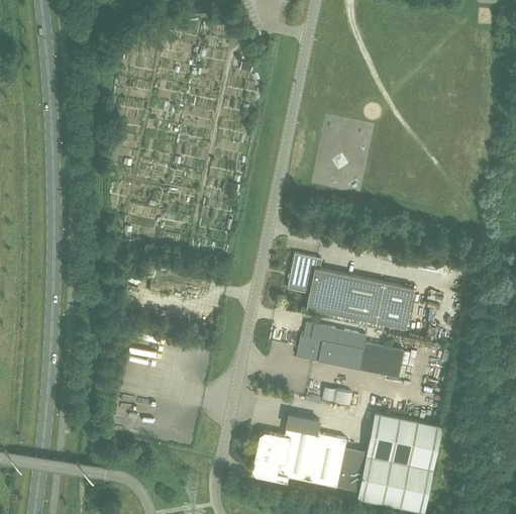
[(249,74),(251,66),(240,64),(239,72),(249,74)]
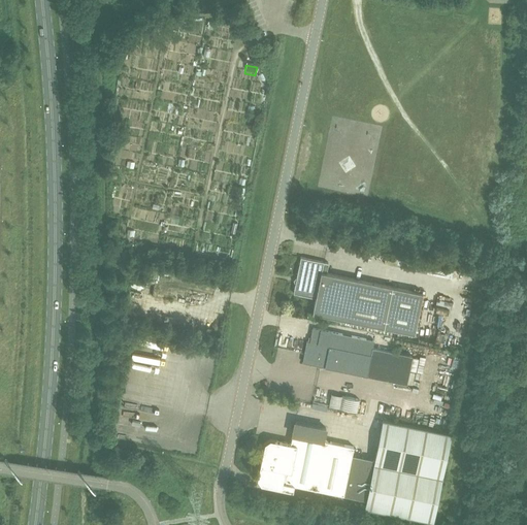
[(311,316),(382,331),(414,337),(422,296),(321,274),(323,264),(300,260),(292,296),(315,301),(311,316)]
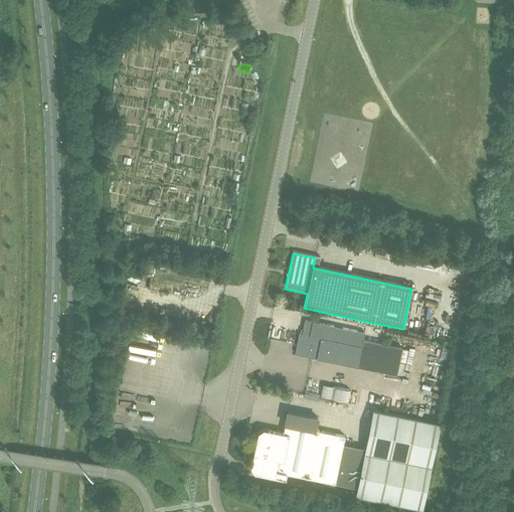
[(417,259),(399,254),(397,266),(415,270),(417,259)]
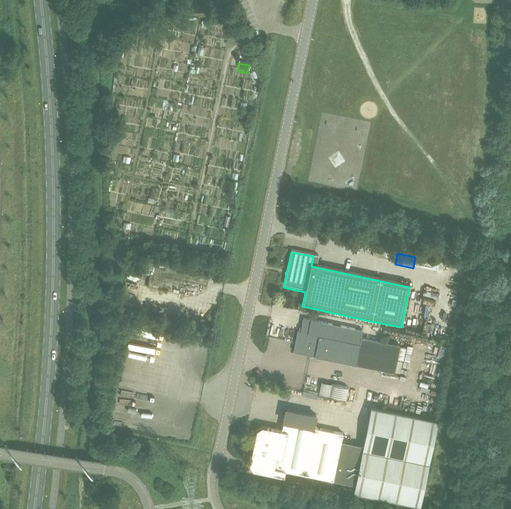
[(188,304),(178,307),(180,313),(190,310),(188,304)]
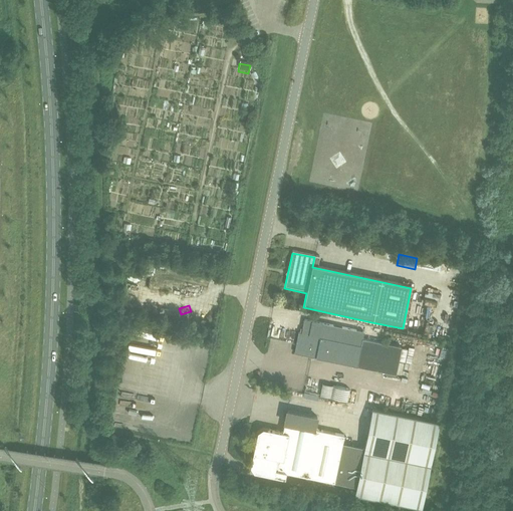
[(364,334),(303,321),(300,335),(361,347),(362,341),(364,334)]
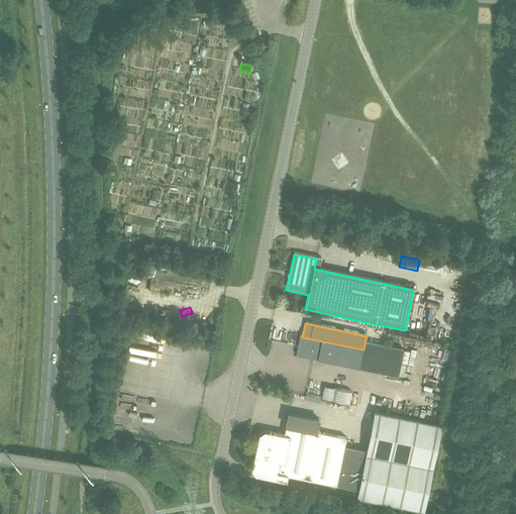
[(404,350),(365,343),(364,349),(302,337),(299,336),(295,357),(398,379),(404,350)]
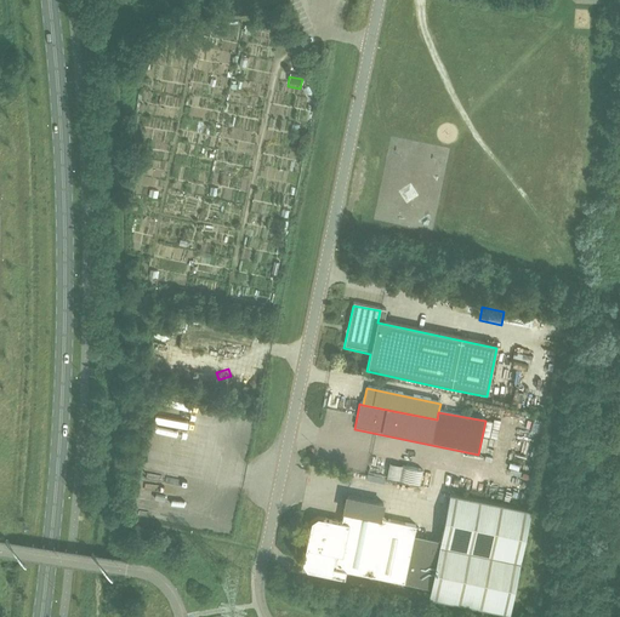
[(370,472),(371,455),(354,453),(354,472),(370,472)]
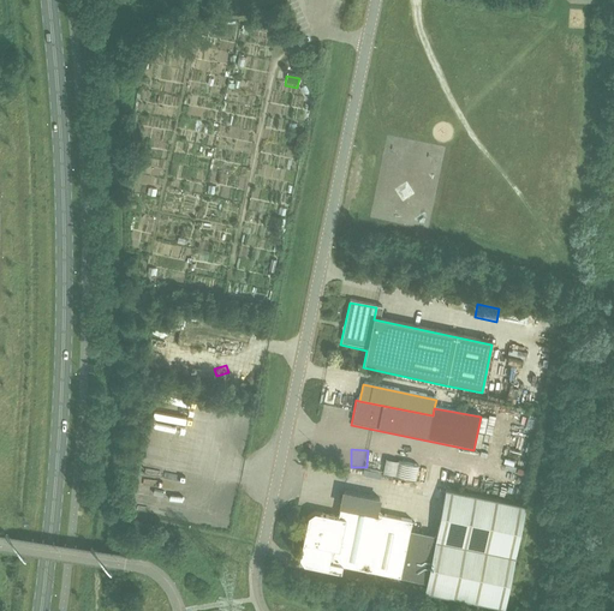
[(415,481),(417,468),(385,462),(382,475),(415,481)]
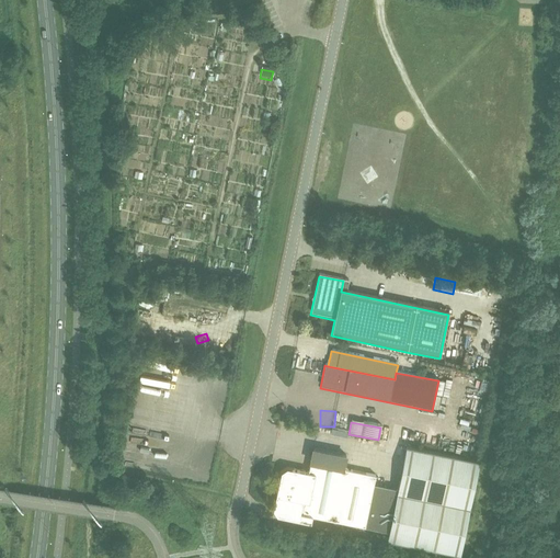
[(374,452),(375,444),(364,442),(363,448),(374,452)]
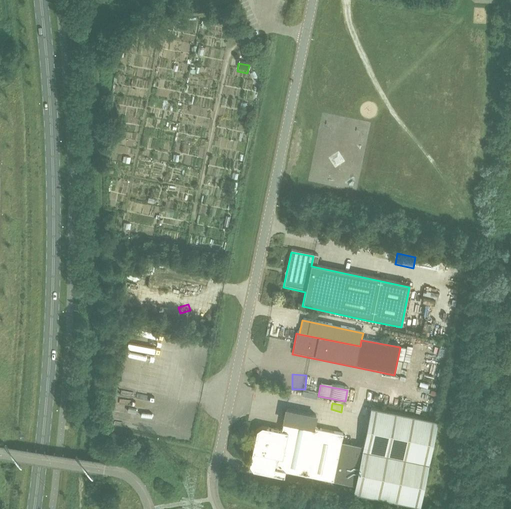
[(255,432),(251,454),(248,467),(252,473),(283,479),(284,473),(354,488),(352,495),(355,496),(366,441),(373,410),(370,409),(362,448),(341,444),(343,436),(313,429),(315,418),(285,411),(281,433),(261,429),(255,432)]
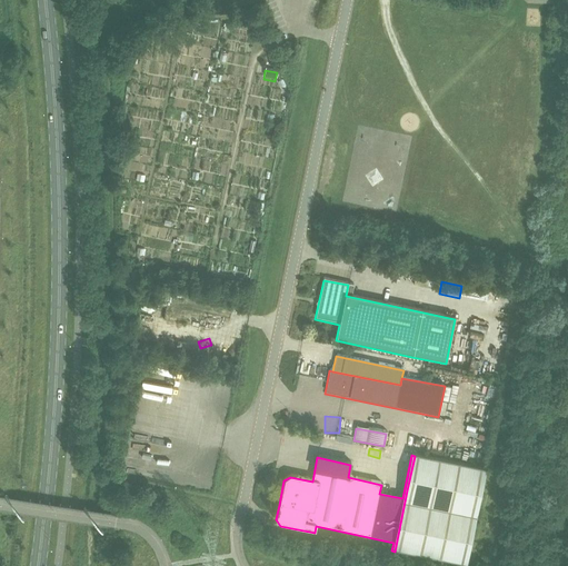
[(407,490),(395,552),(460,565),(466,565),(486,470),(415,456),(407,490)]
